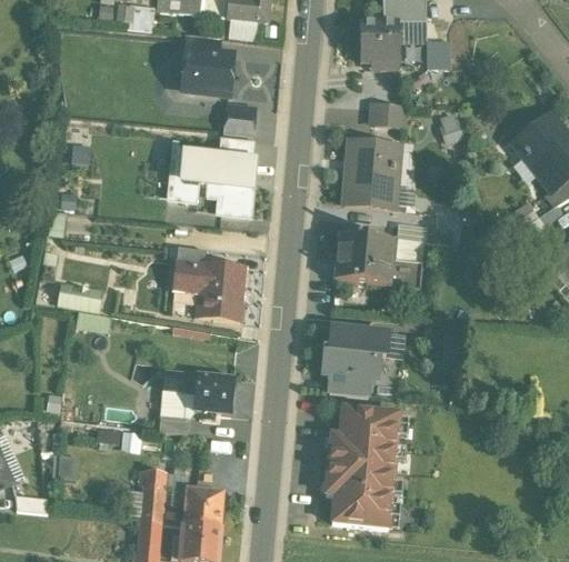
[(160,0),(159,12),(172,13),(173,0),(160,0)]
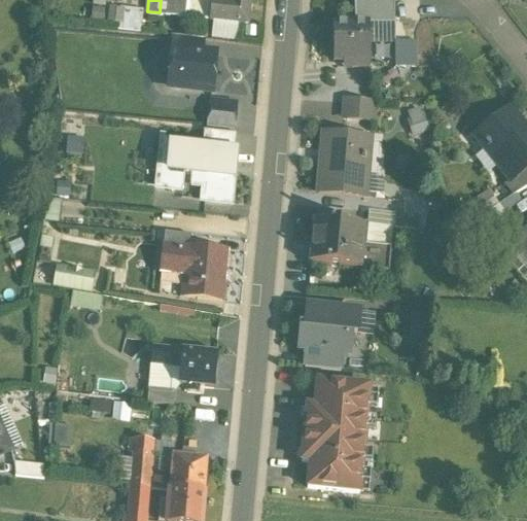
[(161,0),(160,12),(188,15),(189,0),(161,0)]
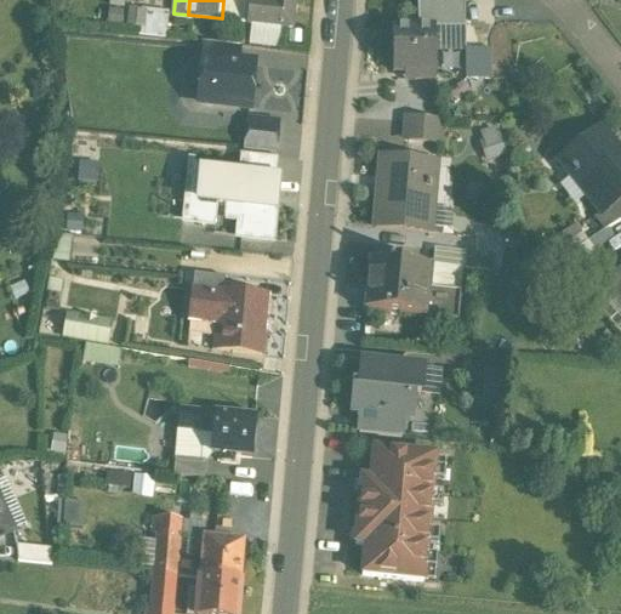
[(249,0),(246,21),(269,23),(272,0),(249,0)]
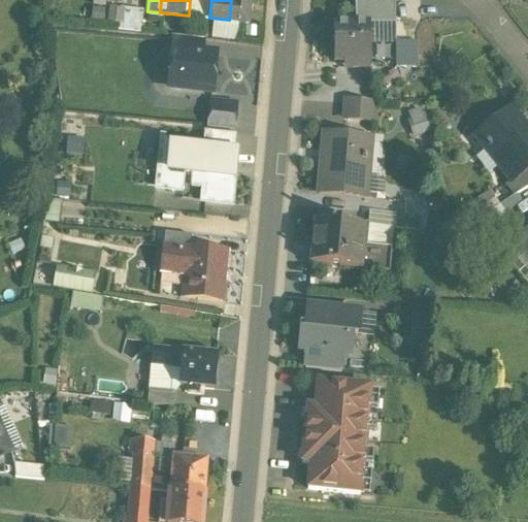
[(231,0),(229,20),(249,22),(251,0),(231,0)]
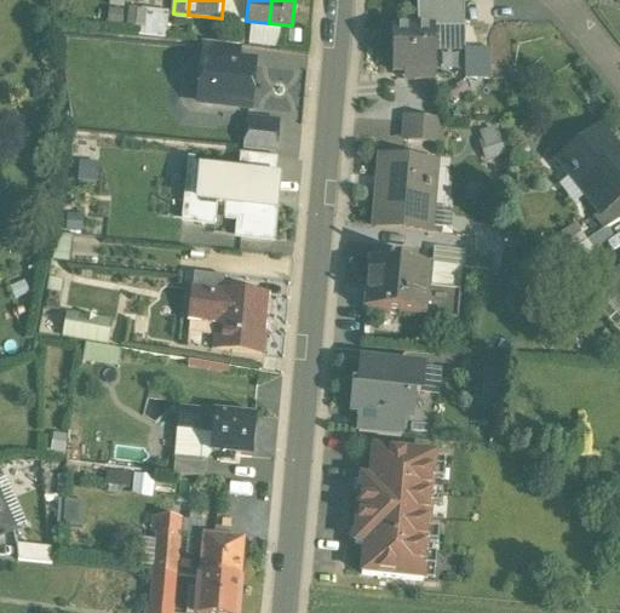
[(417,0),(417,24),(434,23),(434,24),(464,24),(463,0),(417,0)]
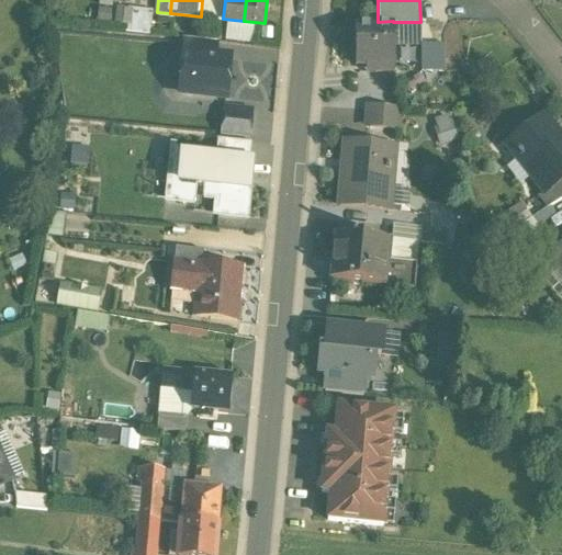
[(117,2),(114,22),(149,30),(153,9),(117,2)]
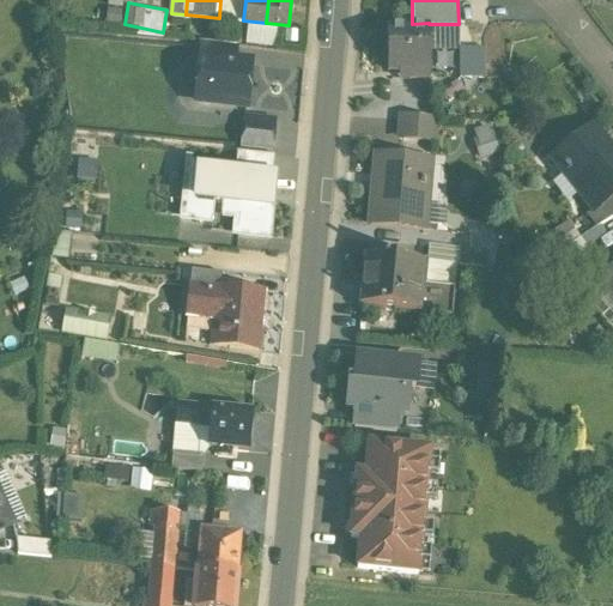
[(412,24),(386,24),(387,67),(406,67),(406,76),(431,76),(430,46),(429,24),(429,23),(412,24)]
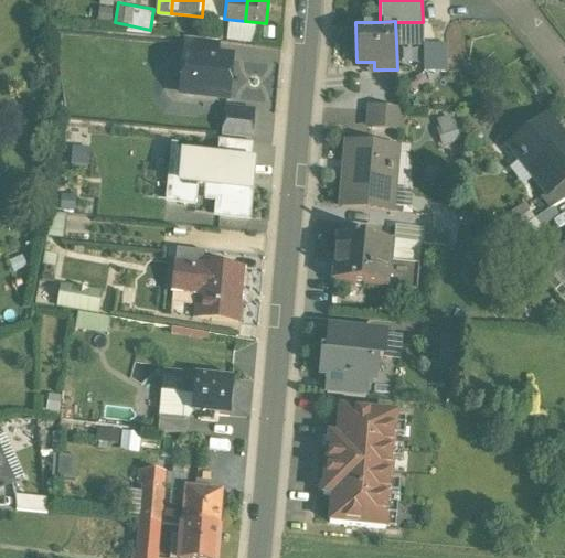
[(423,22),(395,22),(396,42),(423,41),(423,22)]
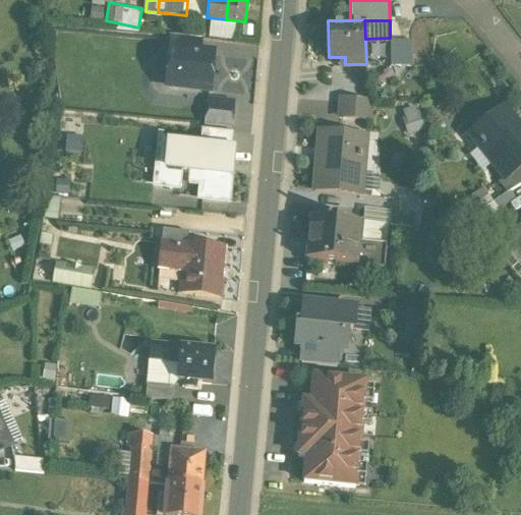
[(195,36),(172,34),(170,48),(193,50),(195,36)]
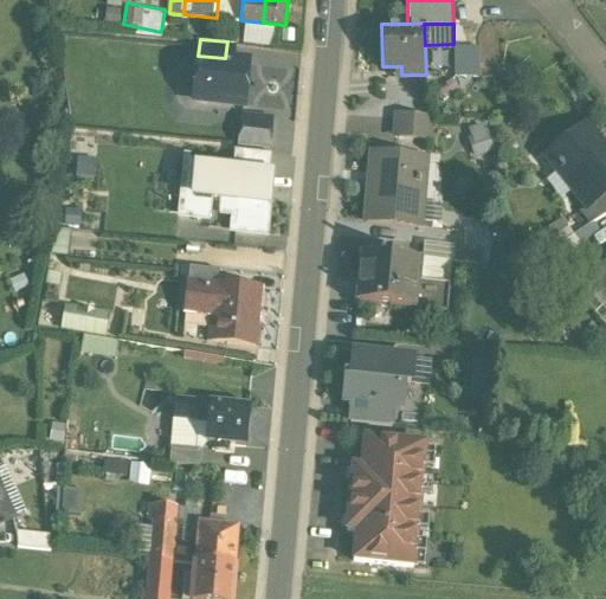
[(477,44),(453,44),(455,73),(478,72),(477,44)]
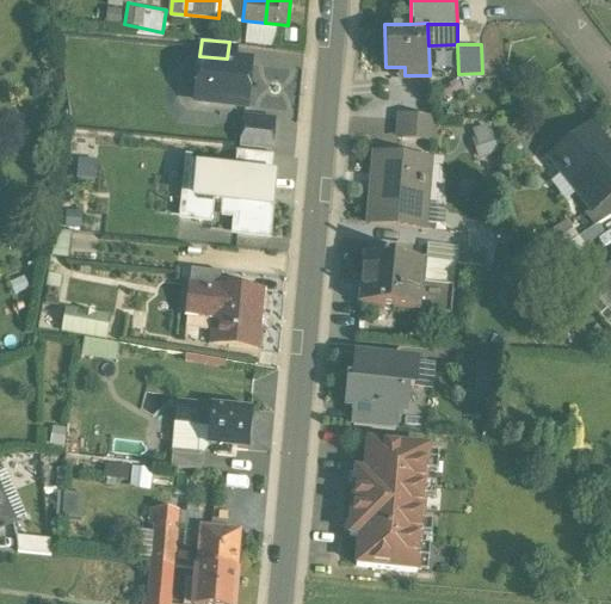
[(227,59),(199,56),(196,99),(246,104),(250,61),(227,59)]
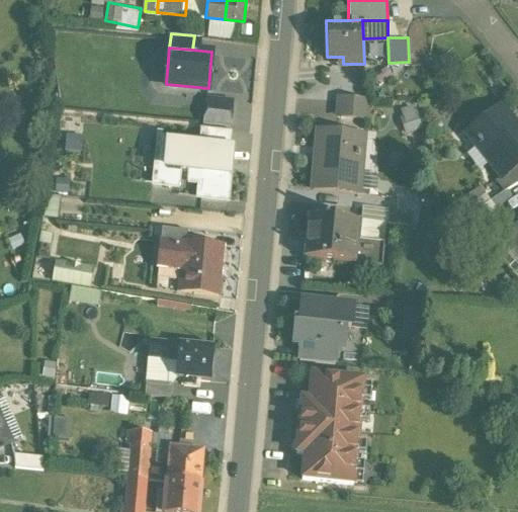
[(366,99),(339,96),(337,112),(365,115),(366,99)]
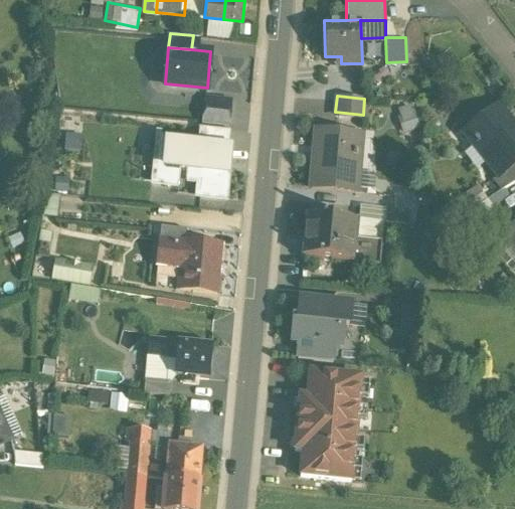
[(231,99),(205,97),(203,122),(228,124),(231,99)]
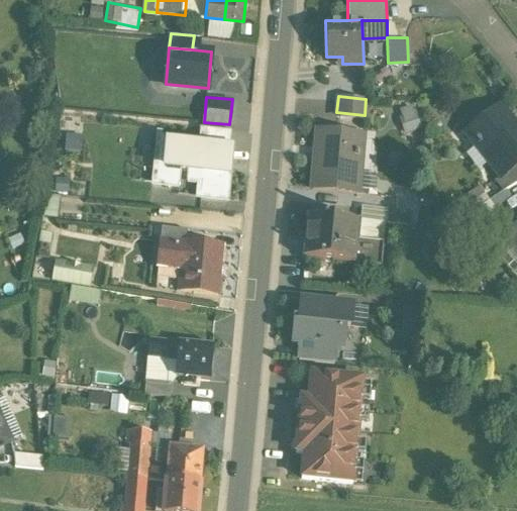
[(413,103),(400,107),(407,129),(420,125),(413,103)]
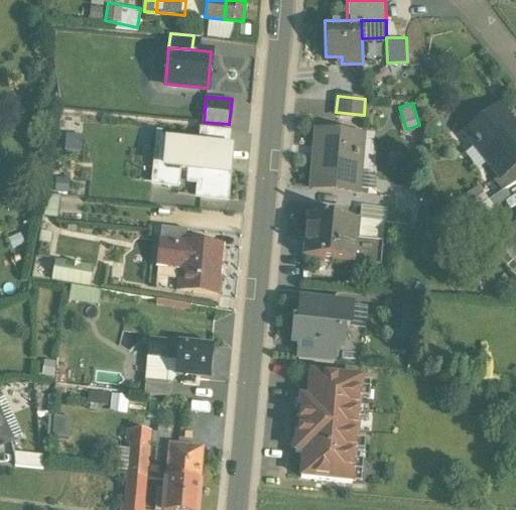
[(515,123),(500,103),(464,131),(498,175),(498,176),(514,163),(515,161),(515,123)]
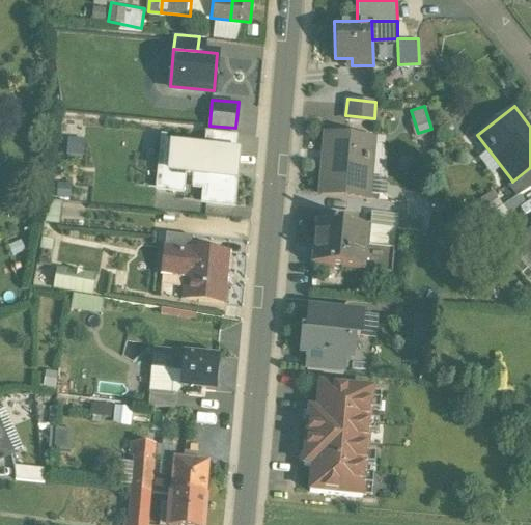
[(239,133),(205,129),(203,143),(236,146),(239,133)]
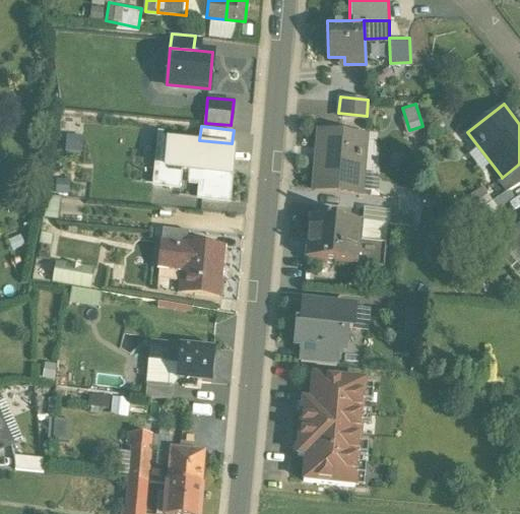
[(359,133),(317,129),(312,187),(360,192),(361,173),(355,172),(356,156),(359,156),(360,148),(358,148),(359,133)]
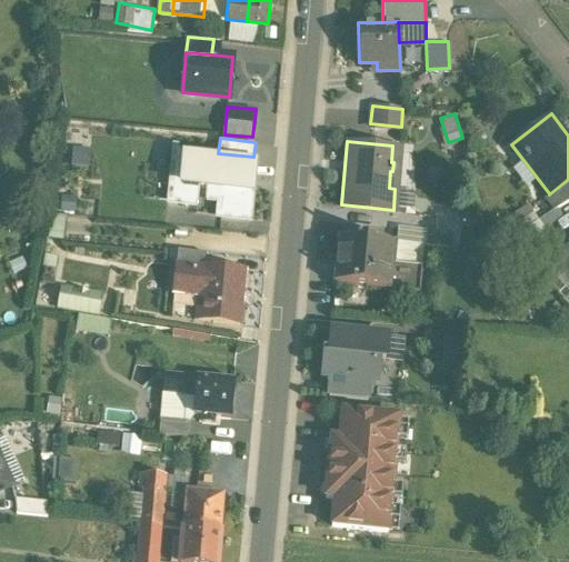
[(199,183),(183,183),(187,157),(202,159),(203,151),(176,148),(176,150),(177,150),(176,164),(175,164),(170,200),(190,202),(190,201),(197,201),(199,186),(199,183)]
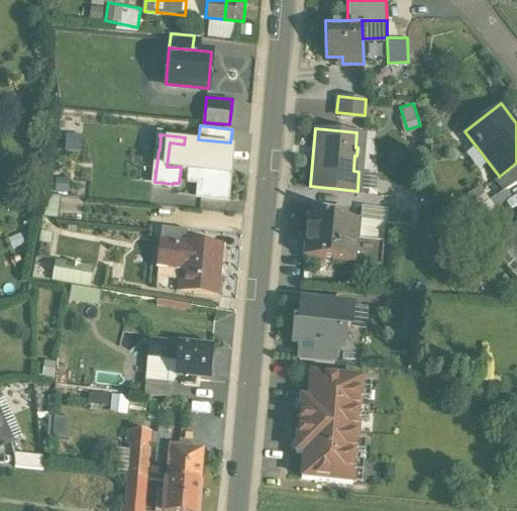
[(184,144),(170,142),(167,167),(181,167),(181,169),(188,169),(202,171),(202,170),(227,172),(227,168),(228,168),(229,158),(228,158),(229,148),(206,146),(206,145),(190,143),(189,144),(184,144)]
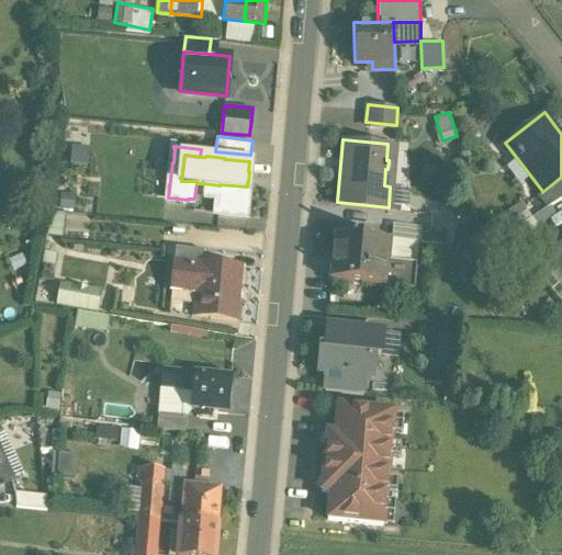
[(561,180),(560,178),(542,192),(542,191),(537,195),(547,207),(561,196),(561,180)]
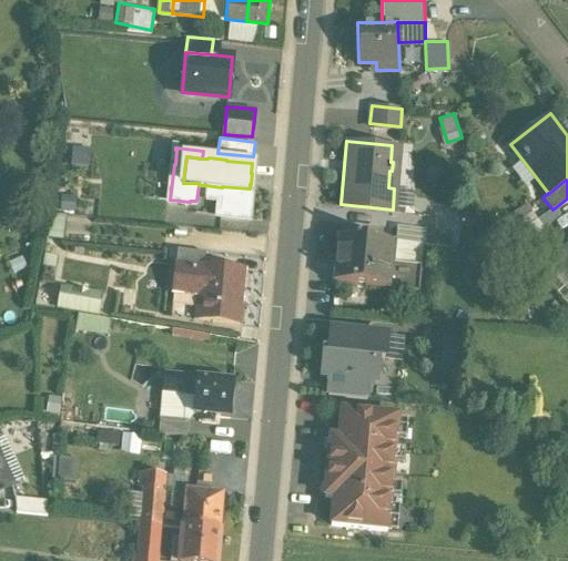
[(250,189),(222,186),(222,187),(206,185),(205,195),(216,196),(216,197),(221,197),(220,211),(219,211),(219,213),(247,216),(249,206),(247,206),(250,189)]
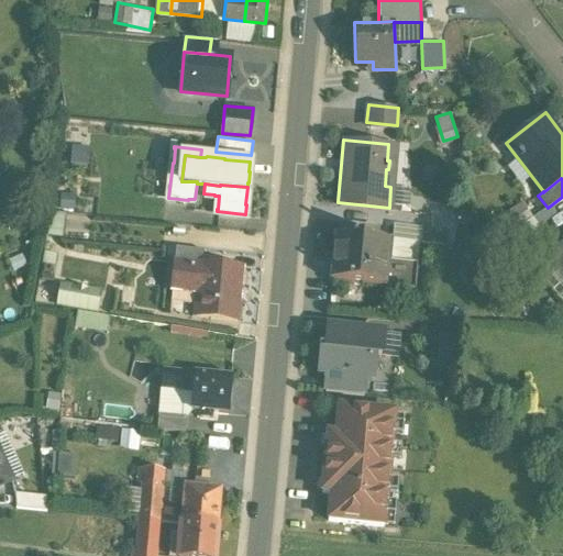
[(531,218),(509,231),(522,249),(543,236),(531,218)]
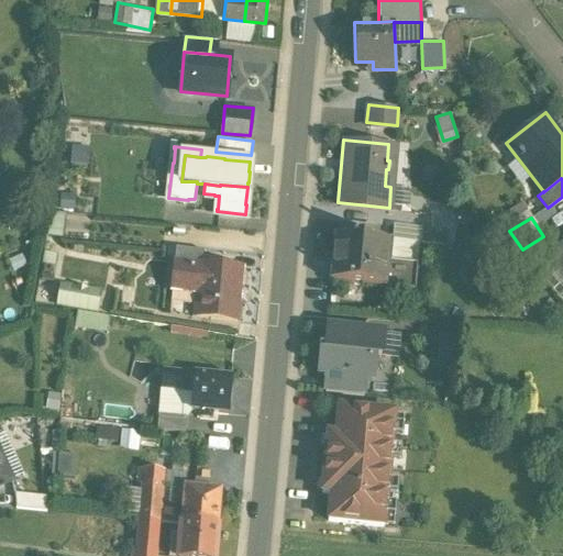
[(388,236),(337,231),(331,277),(384,282),(388,236)]
